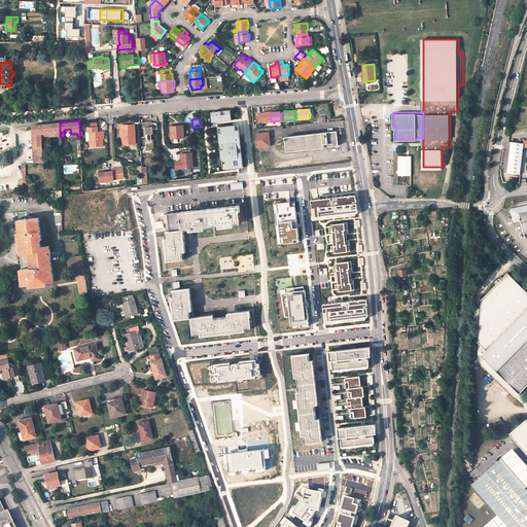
[(41,133),(50,133),(60,132),(60,123),(33,126),(33,134),(41,133)]
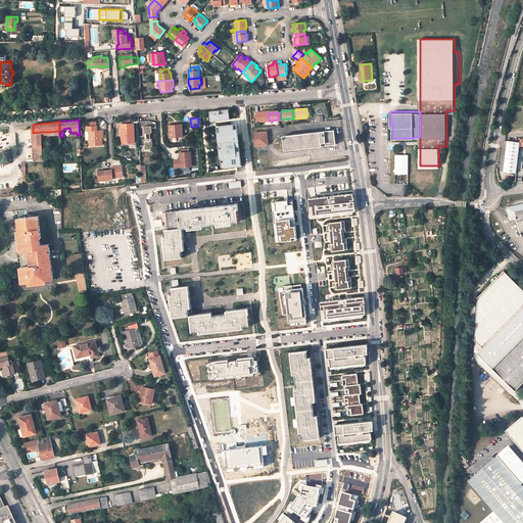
[(122,128),(123,143),(134,142),(134,123),(129,123),(129,128),(122,128)]
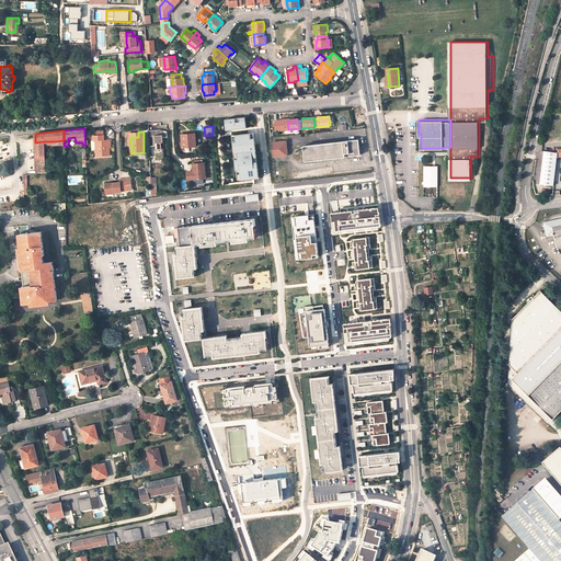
[(256,178),(253,133),(232,135),(236,180),(256,178)]
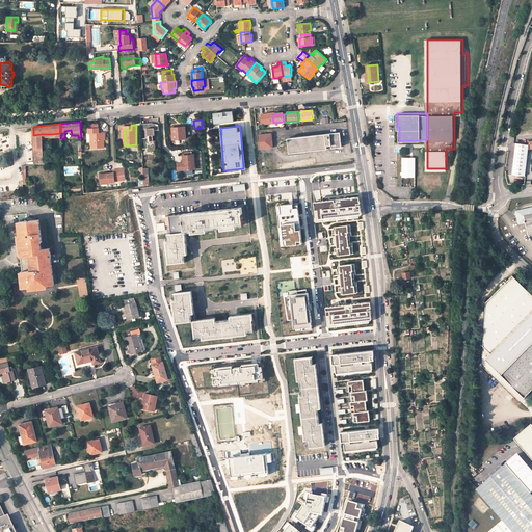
[(178,127),(173,128),(174,139),(186,138),(185,127),(178,127)]
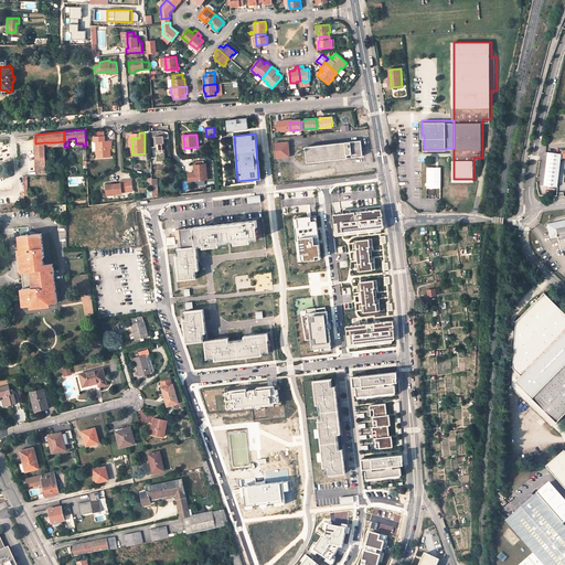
[(110,157),(110,149),(109,140),(105,140),(105,136),(94,136),(94,141),(96,141),(97,157),(110,157)]
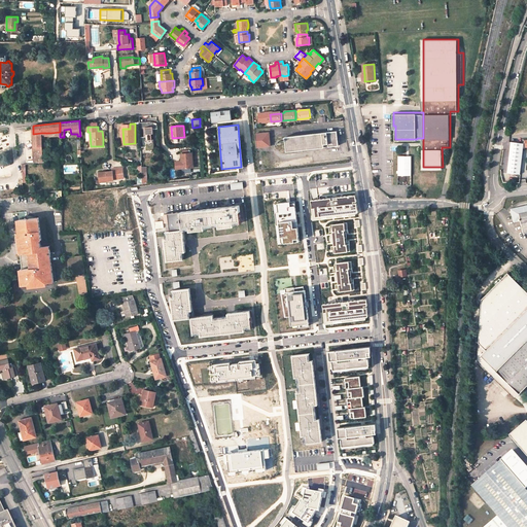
[(152,129),(152,127),(145,128),(145,137),(140,137),(141,147),(146,147),(146,149),(154,149),(153,139),(151,139),(150,135),(153,134),(152,129)]
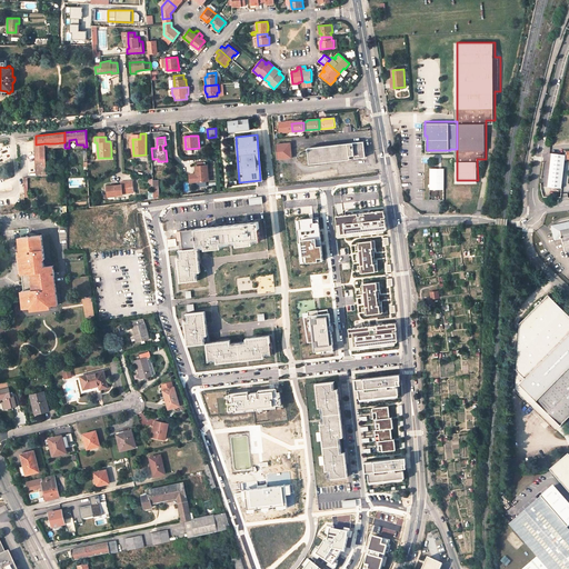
[(308,148),(310,163),(350,159),(349,156),(355,156),(356,158),(366,157),(363,141),(308,148)]
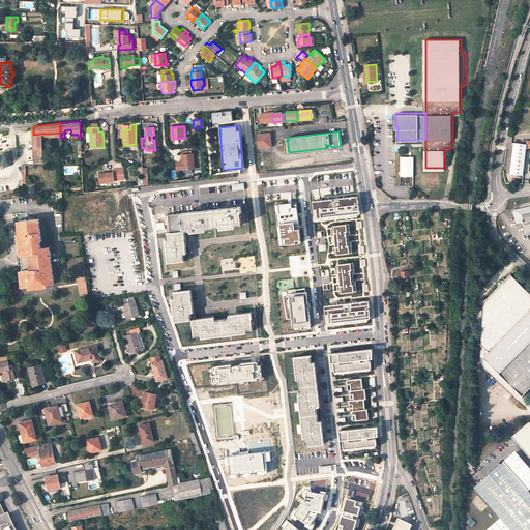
[(257,135),(259,148),(271,147),(270,134),(257,135)]
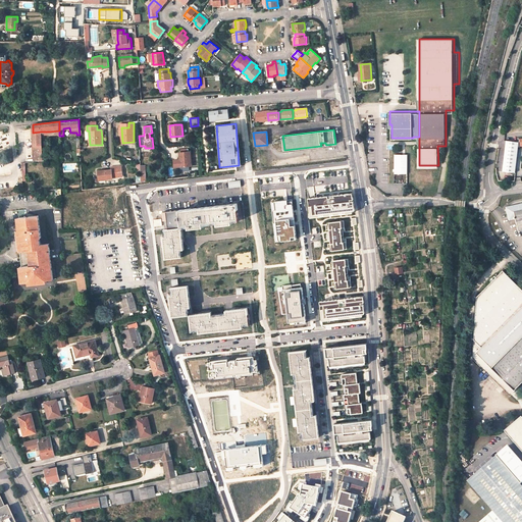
[(42,155),(41,138),(33,138),(34,155),(42,155)]
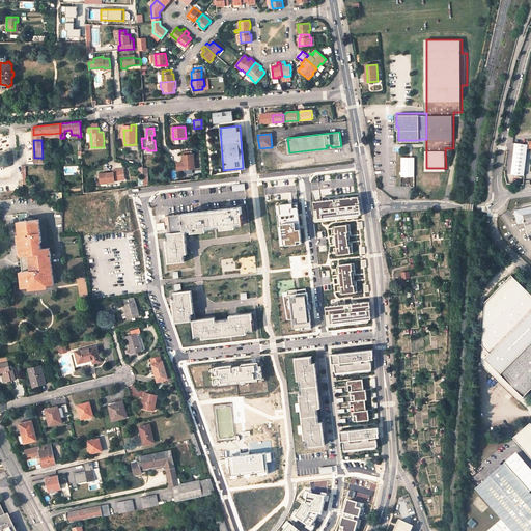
[(528,144),(514,143),(511,174),(524,175),(528,144)]
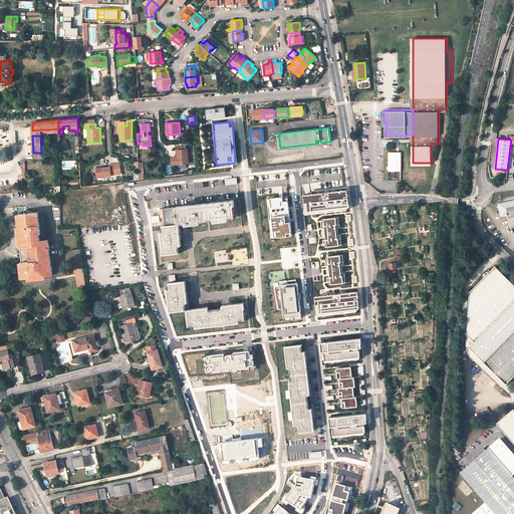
[(178,150),(178,164),(188,163),(188,149),(178,150)]
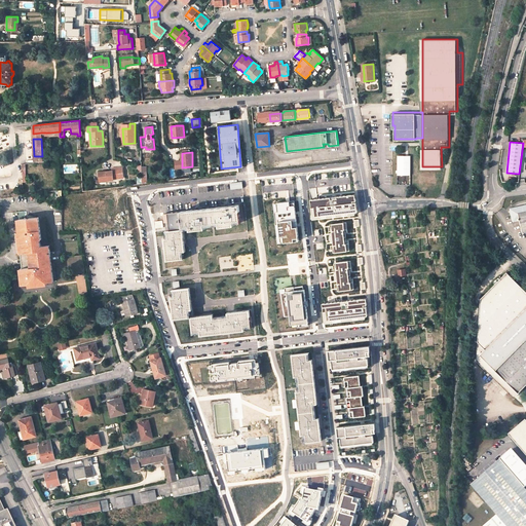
[(99,173),(100,181),(113,179),(113,178),(118,178),(117,168),(112,170),(112,171),(99,173)]
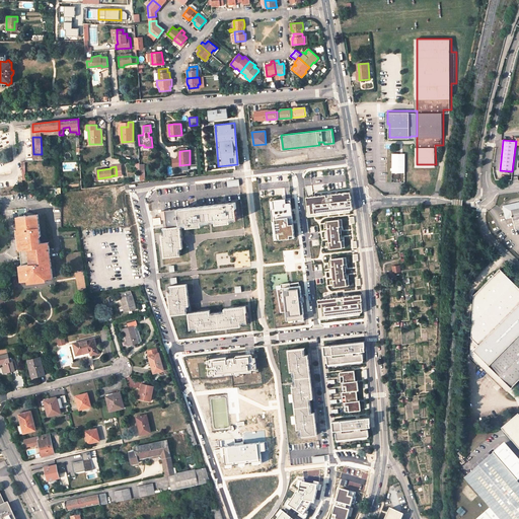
[(341,178),(332,179),(334,189),(342,189),(341,178)]
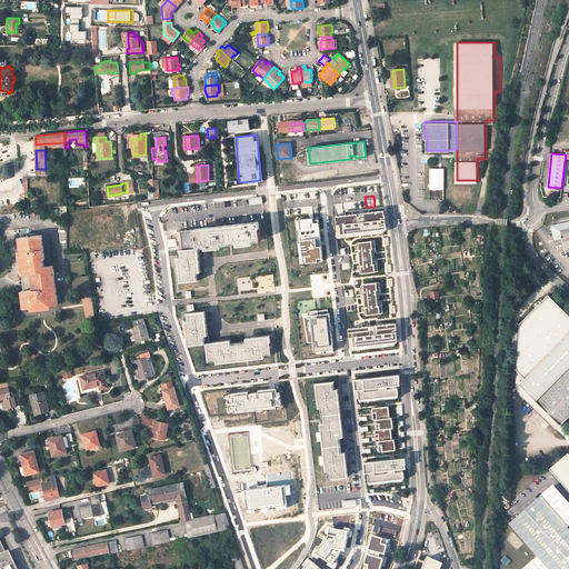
[(337,230),(386,226),(385,209),(335,213),(337,230)]
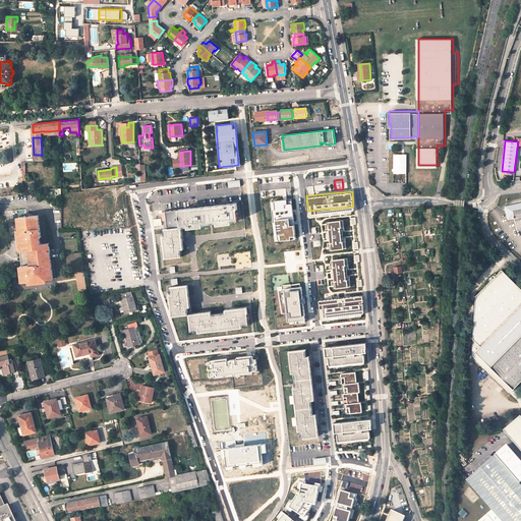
[(277,240),(296,237),(291,197),(284,198),(284,194),(272,195),(277,240)]
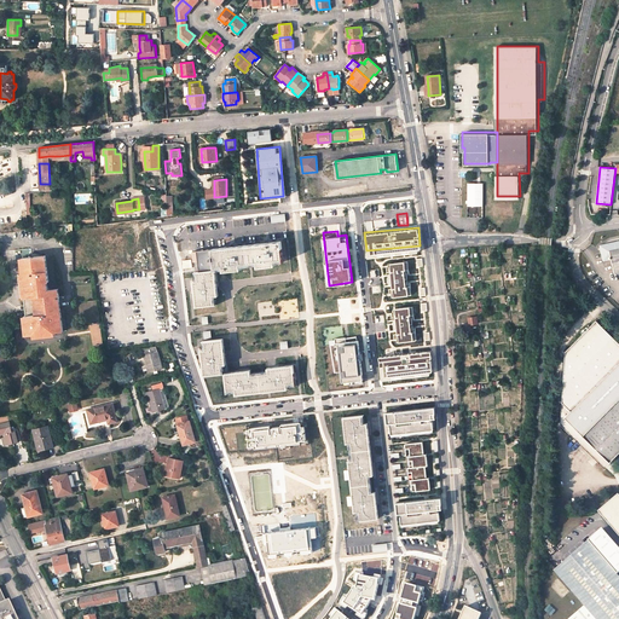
[(611,260),(614,275),(618,272),(618,241),(600,246),(603,261),(611,260)]
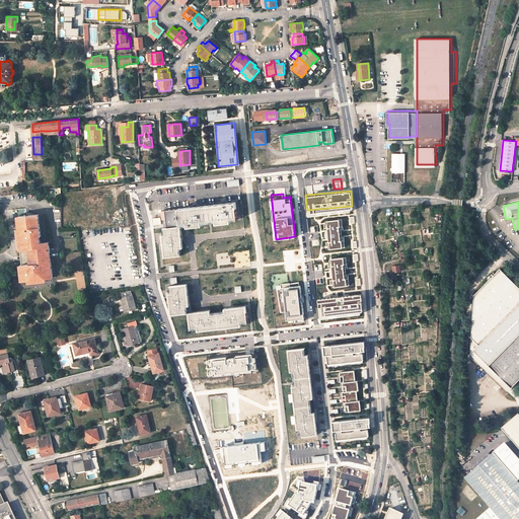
[(207,206),(165,211),(166,219),(167,228),(179,226),(179,224),(187,223),(188,226),(188,227),(202,226),(202,224),(201,222),(209,221),(216,220),(216,222),(216,224),(231,222),(230,220),(230,218),(237,217),(235,203),(207,206)]
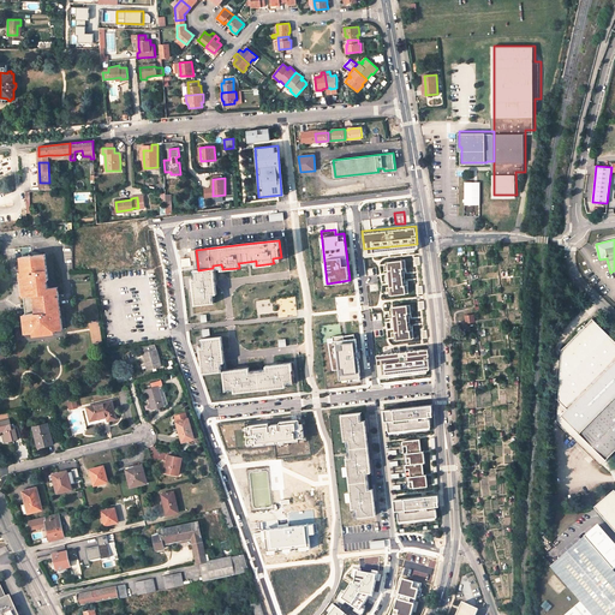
[(25,306),(27,314),(24,315),(25,333),(34,332),(34,335),(54,332),(54,329),(63,329),(59,294),(48,296),(47,288),(46,280),(48,280),(45,254),(21,256),(23,272),(22,273),(22,276),(22,280),(25,303),(25,306)]
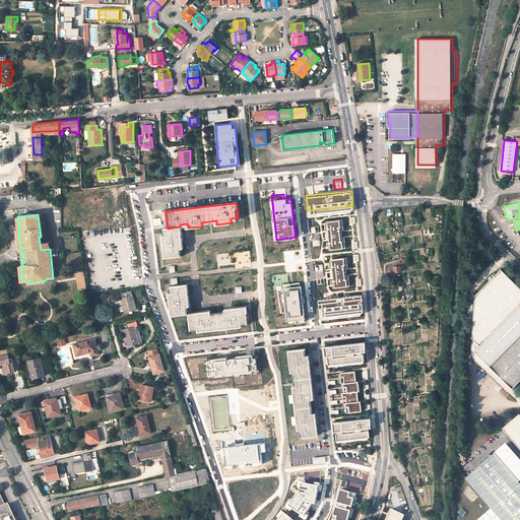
[(340,220),(328,221),(328,229),(327,229),(328,233),(329,240),(329,243),(330,243),(331,250),(343,249),(342,241),(341,242),(341,240),(340,230),(340,228),(341,228),(340,220)]
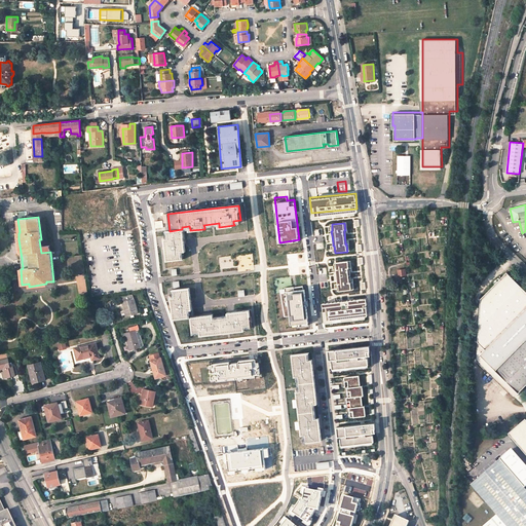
[(185,252),(182,229),(170,231),(167,231),(167,238),(166,238),(164,239),(166,261),(182,259),(181,252),(183,252),(185,252)]
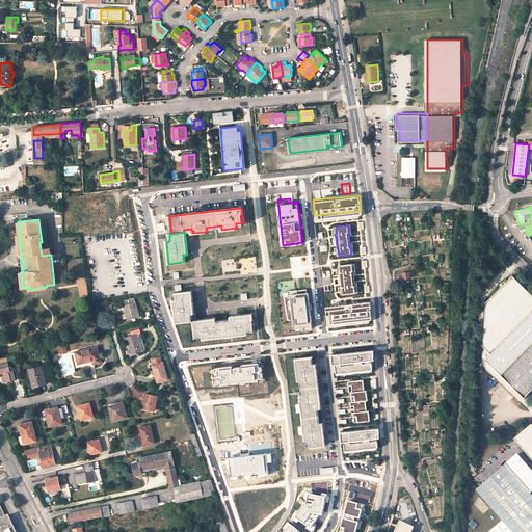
[(352,264),(340,265),(341,272),(340,272),(340,276),(341,284),(342,287),(343,294),(355,293),(354,286),(353,286),(353,284),(352,273),(352,271),(353,271),(352,264)]
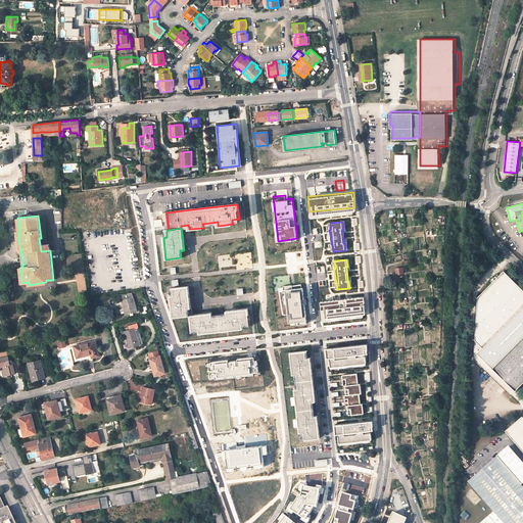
[(306,321),(304,302),(302,303),(302,297),(303,297),(301,285),(295,286),(295,289),(292,289),(292,286),(292,285),(283,286),(283,290),(283,291),(280,291),(281,298),(283,297),(283,301),(281,301),(283,315),(288,315),(289,323),(306,321)]
